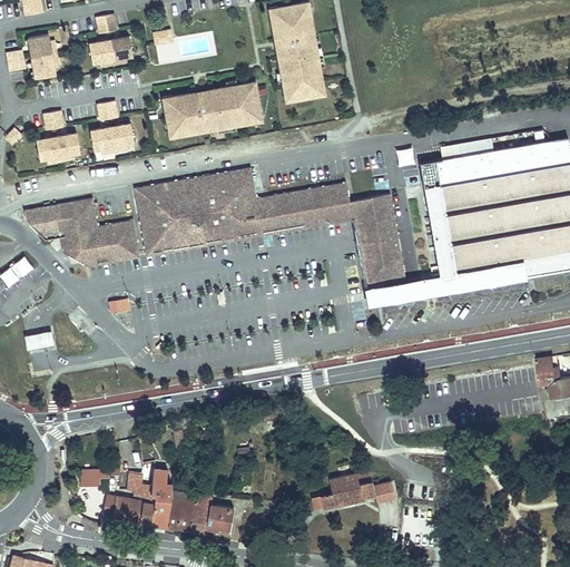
[(22,0),(26,15),(42,12),(40,0),(22,0)]
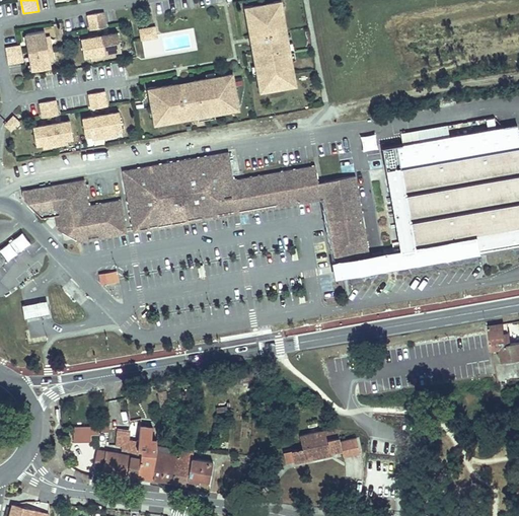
[(282,2),(275,3),(276,10),(283,9),(282,2)]
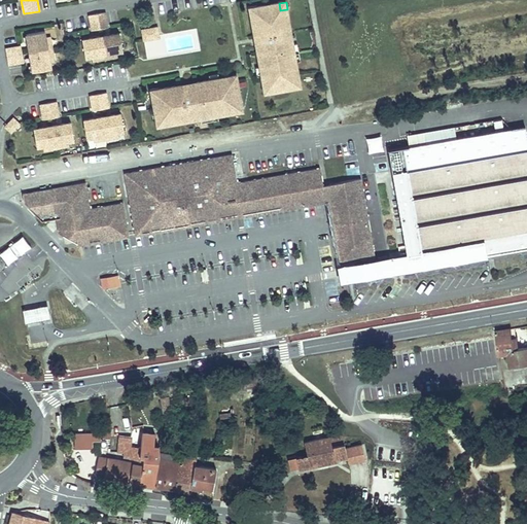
[(258,14),(251,16),(256,39),(261,38),(265,53),(259,54),(262,68),(265,68),(267,76),(265,76),(268,94),(297,88),(295,76),(302,75),(299,62),(295,62),(292,45),(295,44),(287,9),(280,10),(279,3),(257,8),(258,14)]
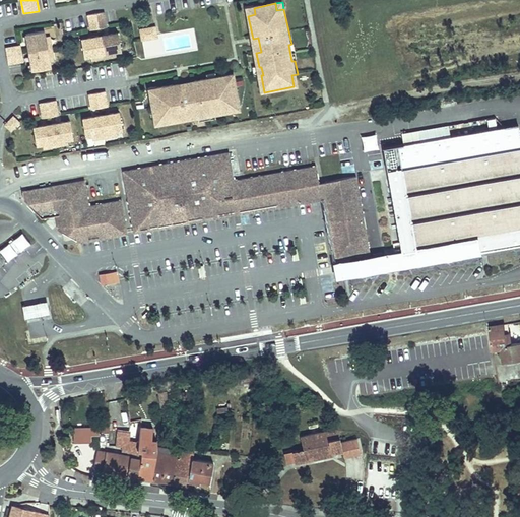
[(254,8),(247,9),(248,16),(255,14),(254,8)]
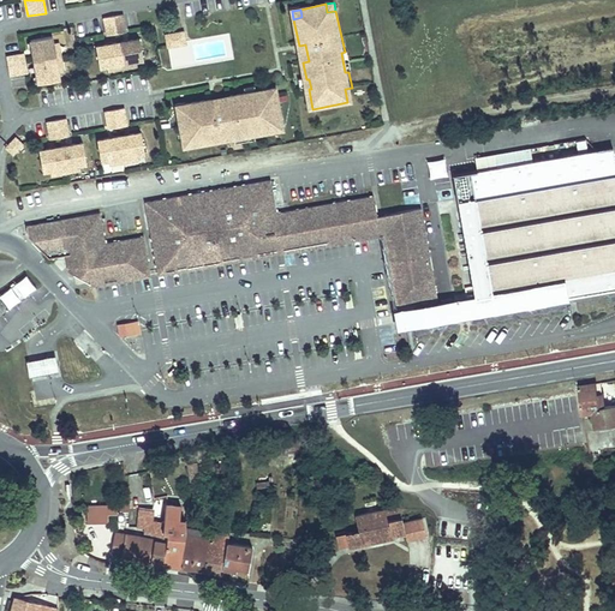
[(121,15),(103,18),(107,36),(125,33),(121,15)]
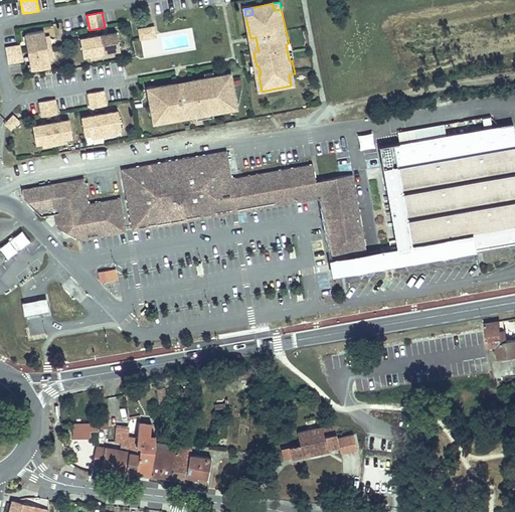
[(153,28),(139,30),(140,40),(155,38),(153,28)]
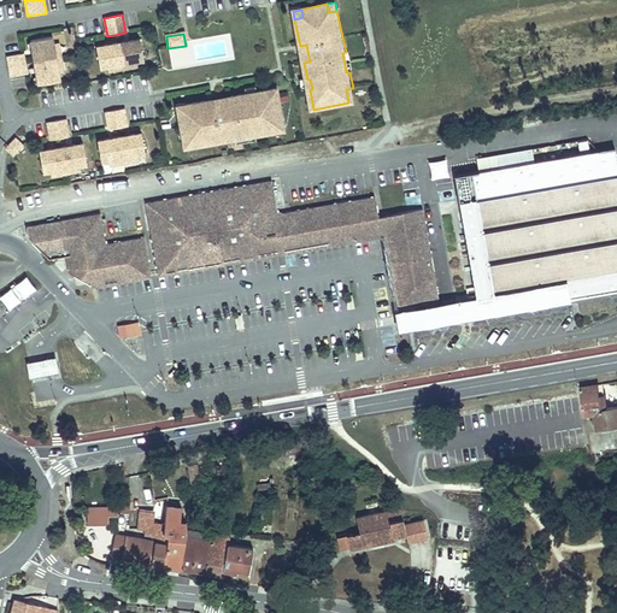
[(60,81),(52,36),(30,41),(39,84),(60,81)]
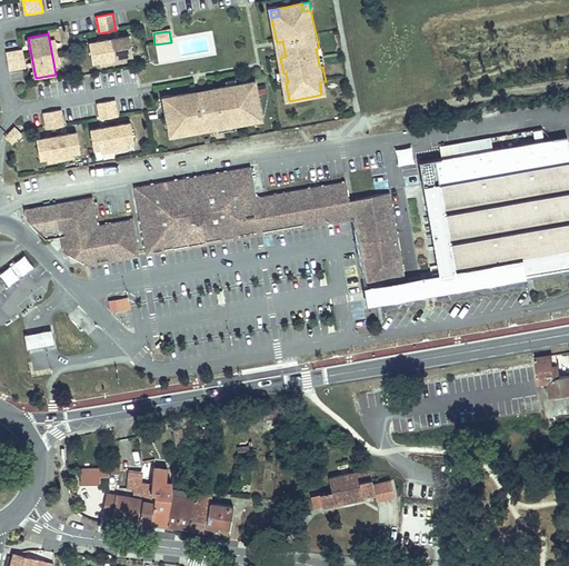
[(125,58),(131,57),(129,37),(88,42),(91,62),(98,61),(125,58)]
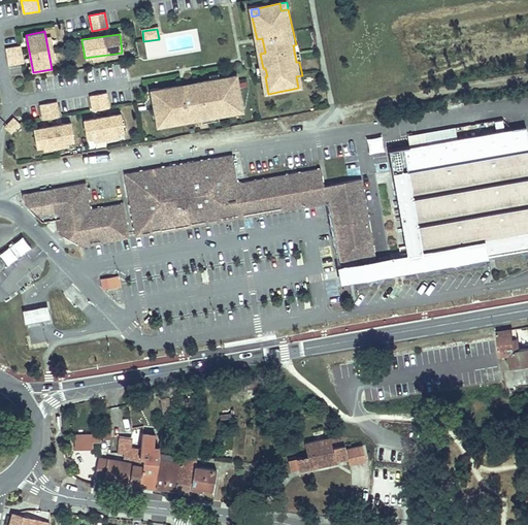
[(262,38),(257,39),(260,54),(265,53),(262,38)]
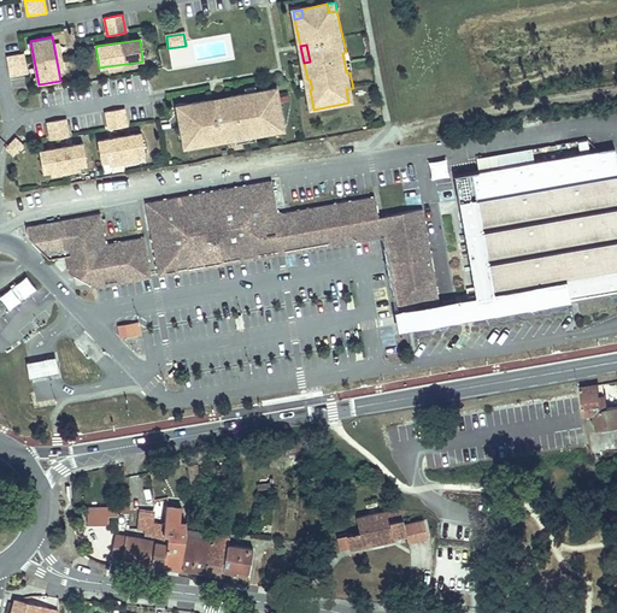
[(346,52),(342,53),(346,72),(350,72),(354,71),(351,52),(346,52)]
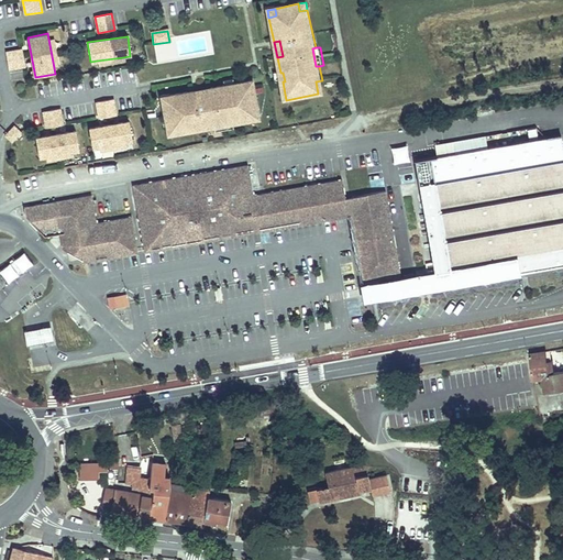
[(25,67),(22,50),(6,53),(8,62),(9,69),(25,67)]
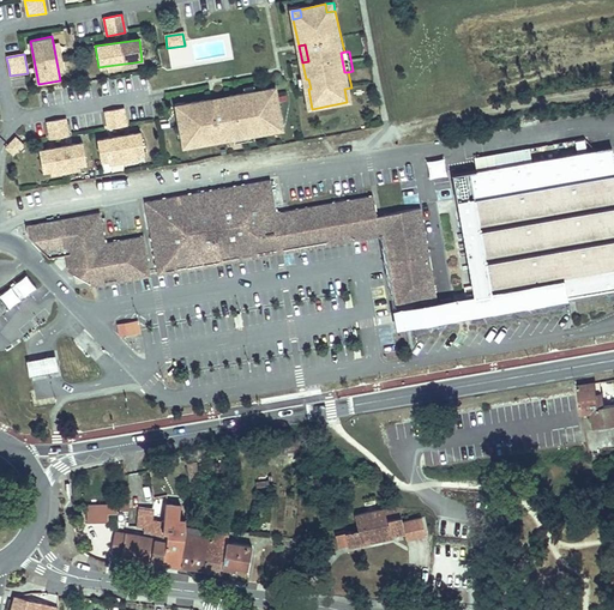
[(134,62),(106,66),(107,73),(136,70),(134,62)]
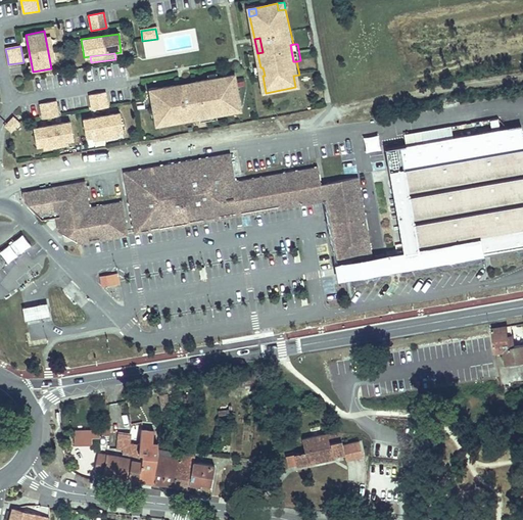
[(260,67),(256,68),(257,77),(263,76),(265,76),(263,67),(260,67)]
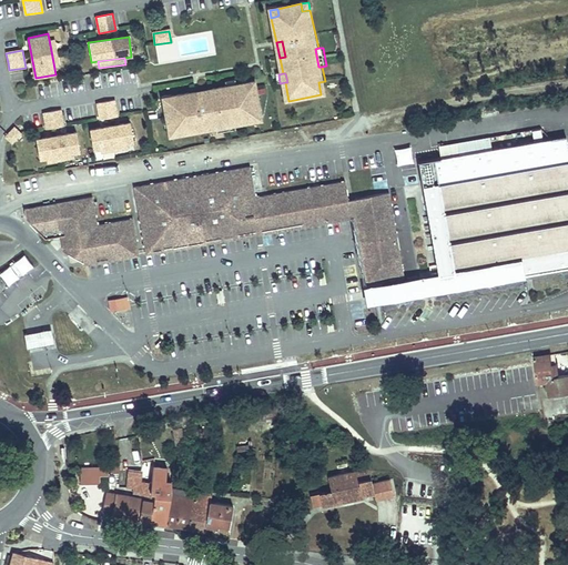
[(234,81),(225,82),(226,87),(226,90),(235,88),(235,86),(234,81)]
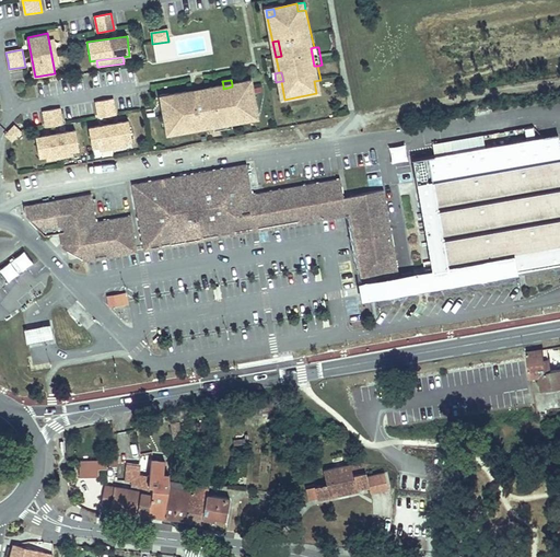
[(321,80),(314,81),(316,93),(323,92),(321,80)]
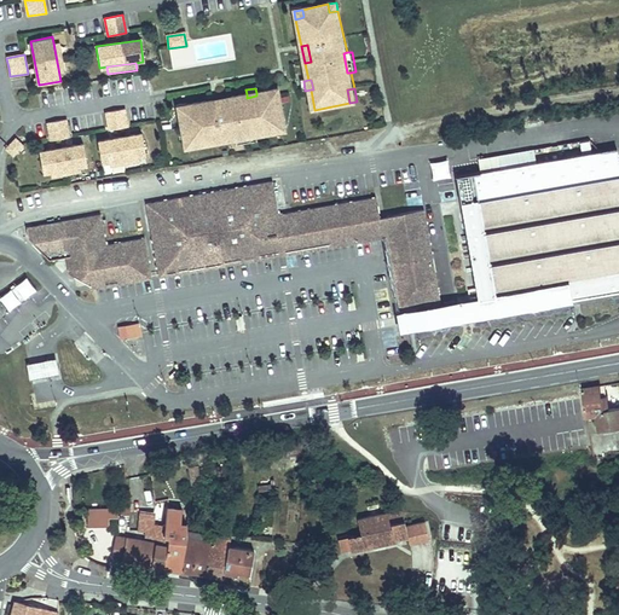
[(186,114),(178,115),(183,140),(191,139),(192,148),(235,140),(235,138),(254,134),(255,137),(271,134),(270,127),(283,125),(277,90),(256,93),(256,96),(247,98),(247,94),(230,98),(231,104),(214,106),(213,100),(185,105),(186,114)]
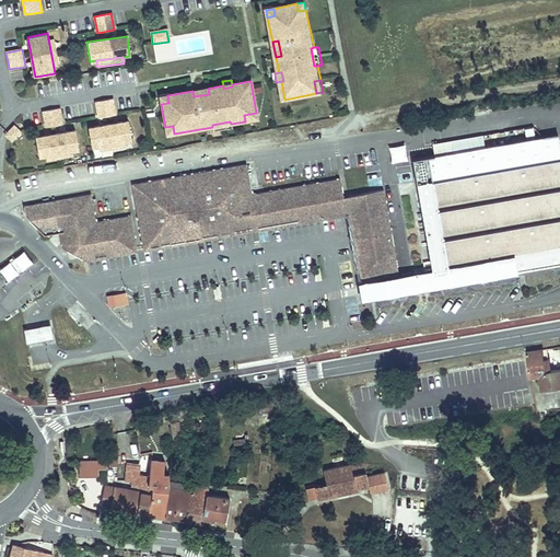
[(167,95),(160,96),(161,104),(168,103),(167,95)]
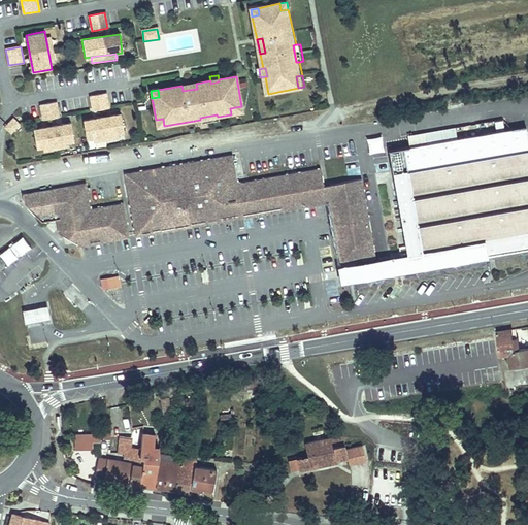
[(105,93),(90,96),(92,111),(108,108),(105,93)]
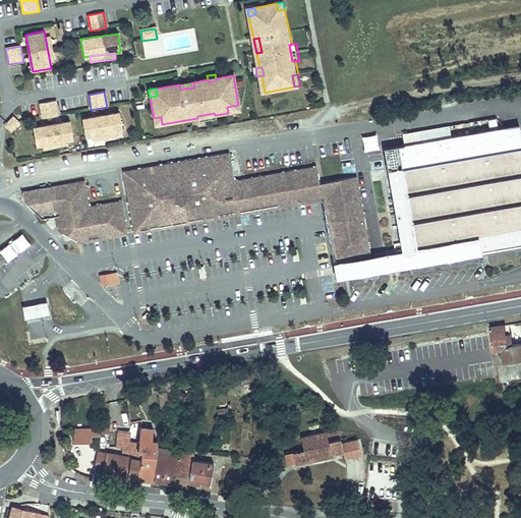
[(55,101),(40,104),(42,119),(58,116),(55,101)]
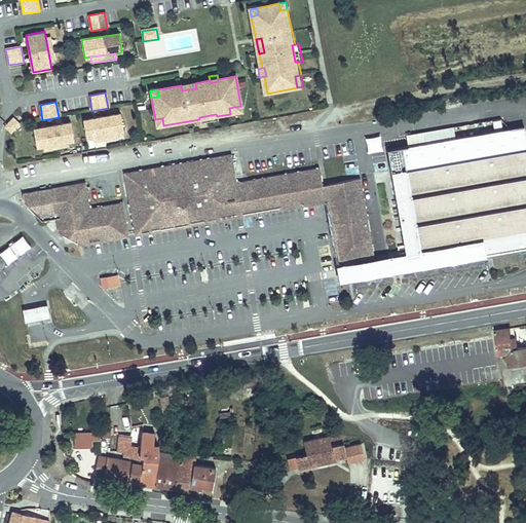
[(120,113),(83,120),(86,138),(91,137),(97,137),(105,135),(113,134),(117,133),(123,132),(120,113)]
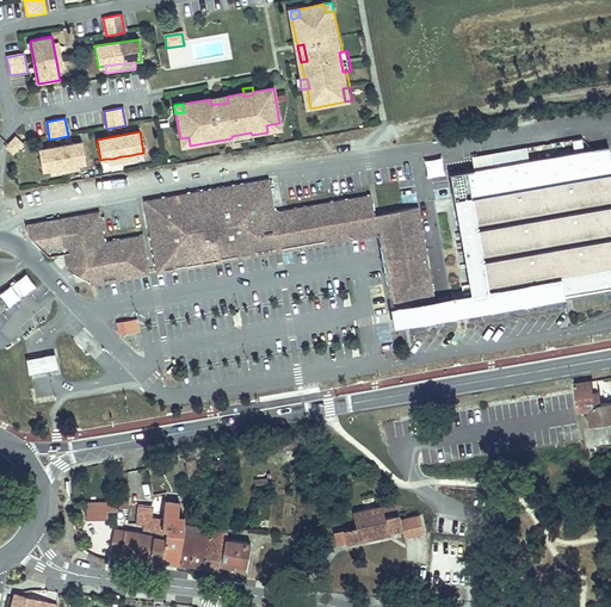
[(251,132),(232,136),(232,138),(233,143),(252,141),(252,135),(251,132)]
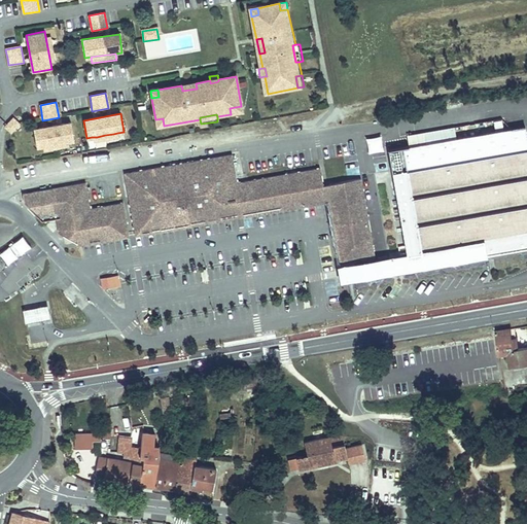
[(526,147),(521,116),(377,140),(397,267),(398,274),(526,250),(526,147)]
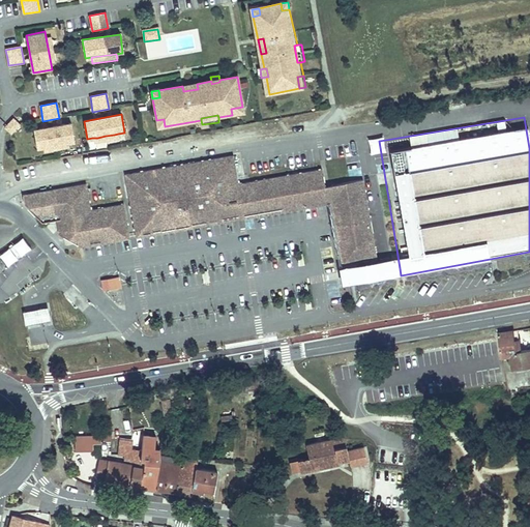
[(10,133),(19,124),(12,119),(5,127),(10,133)]
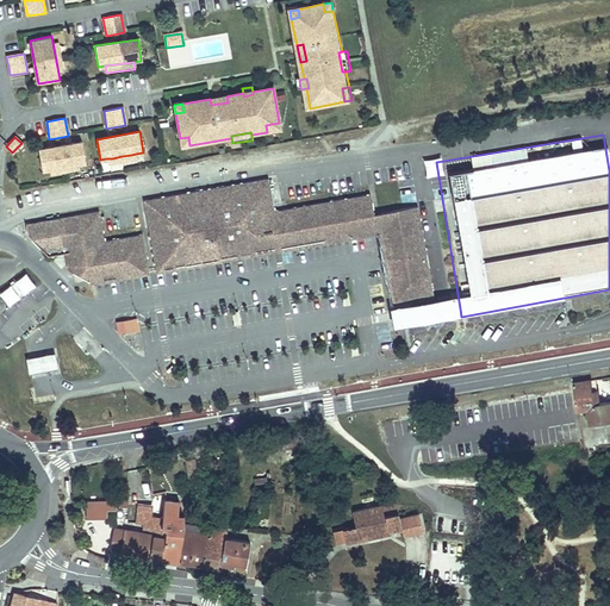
[(188,137),(180,138),(181,147),(190,145),(188,137)]
